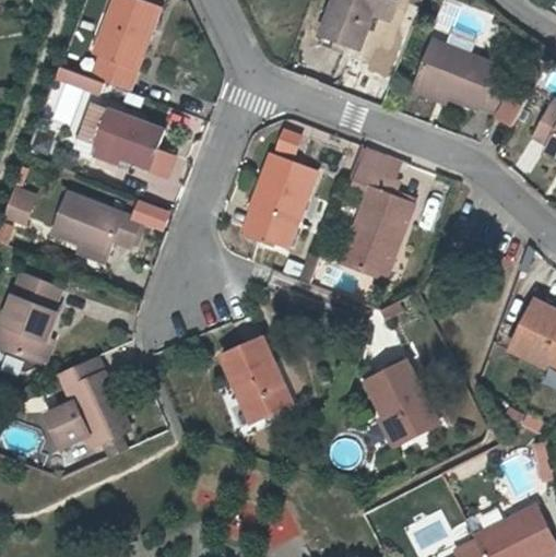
[(114,24),(93,73),(129,89),(162,9),(139,0),(115,0),(106,22),(114,24)]
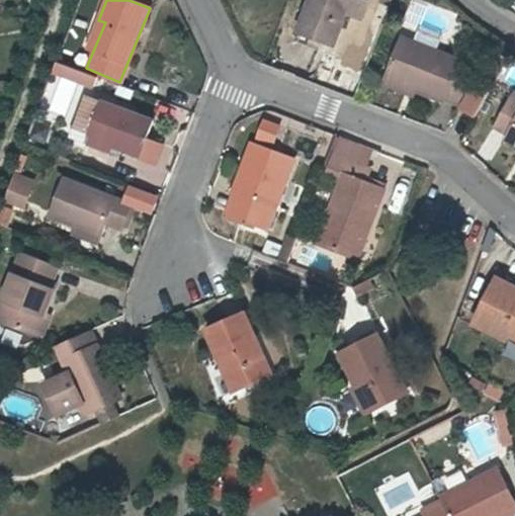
[(367,0),(310,0),(298,31),(328,40),(340,9),(361,16),(367,0)]
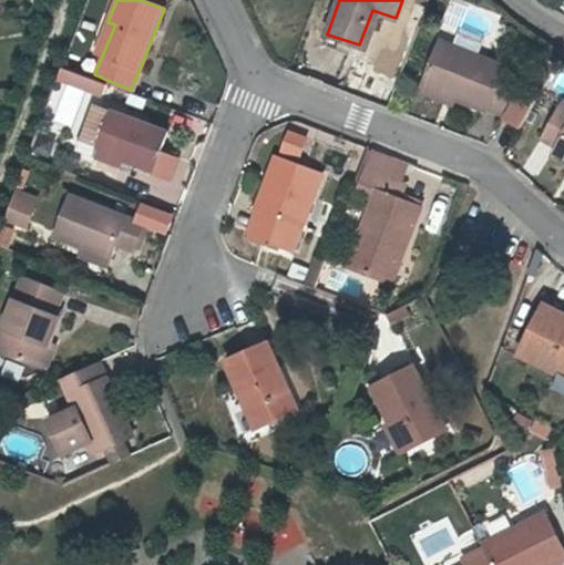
[(355,57),(359,44),(327,34),(322,44),(355,57)]
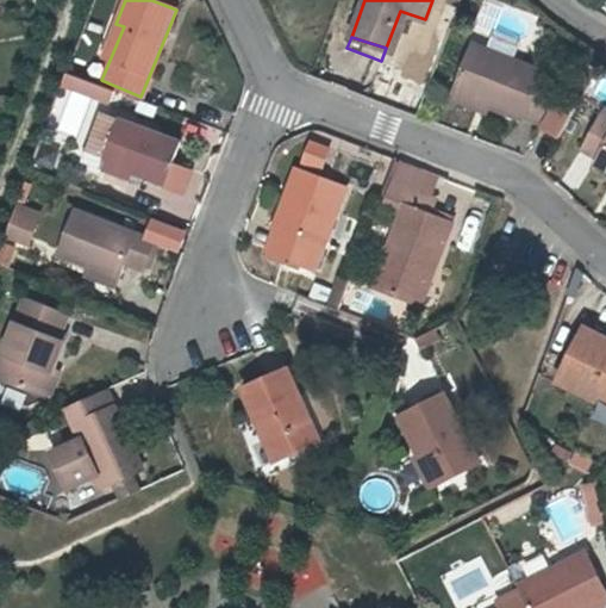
[(464,37),(444,90),(483,105),(522,119),(542,66),(464,37)]
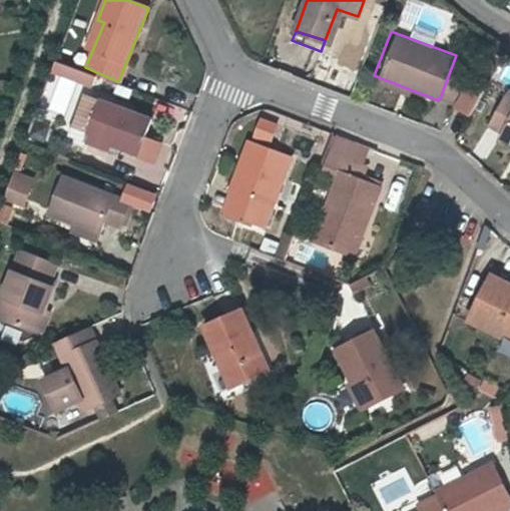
[(404,96),(407,88),(374,75),(371,83),(404,96)]
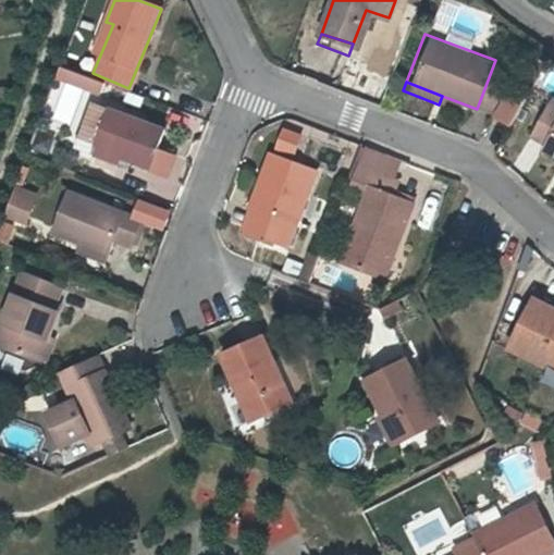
[(508,87),(491,121),(512,132),(529,98),(508,87)]
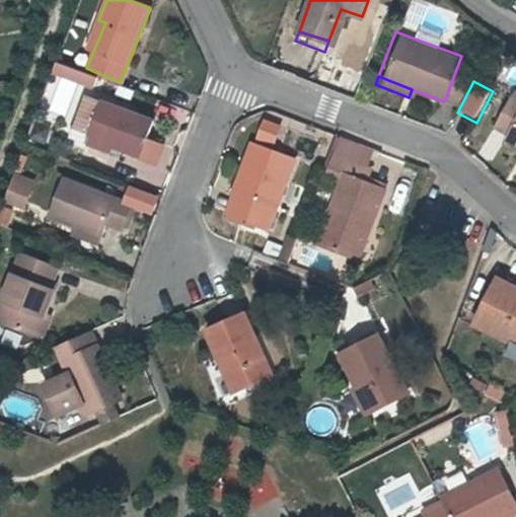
[(87,92),(70,134),(83,139),(86,133),(111,143),(138,153),(144,138),(152,118),(87,92)]
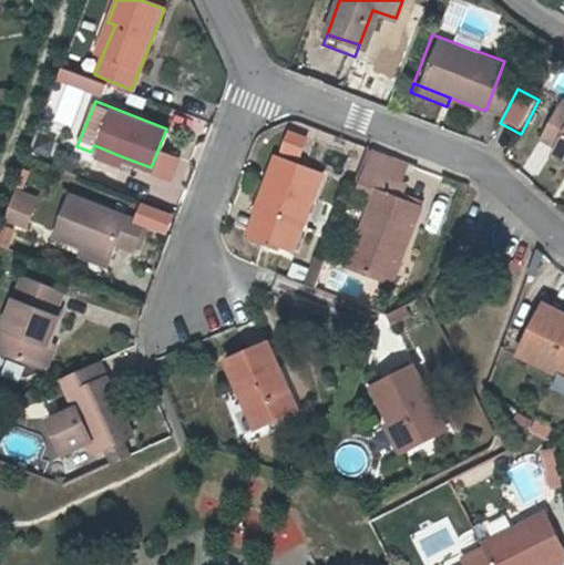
[(539,142),(554,152),(563,157),(563,110),(560,108),(539,142)]
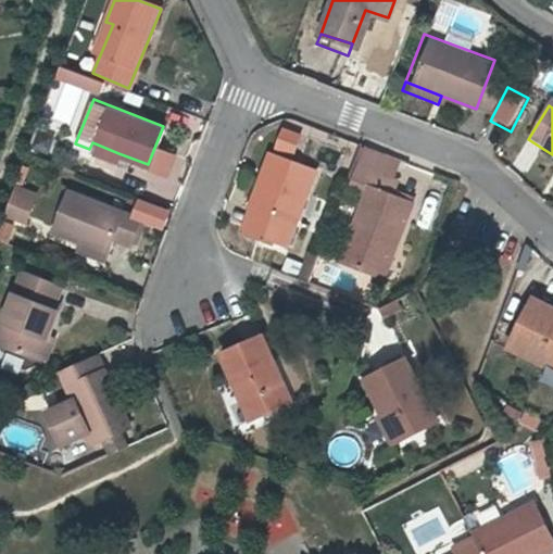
[(280,131),(275,156),(299,161),(304,136),(280,131)]
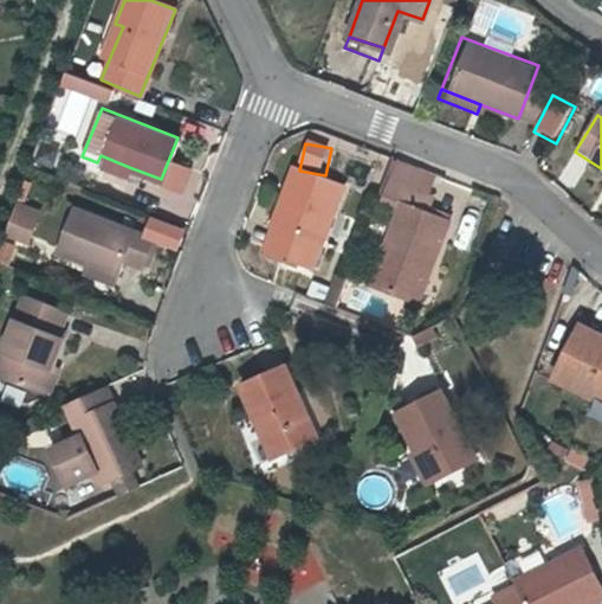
[(127,174),(129,167),(101,155),(97,162),(127,174)]
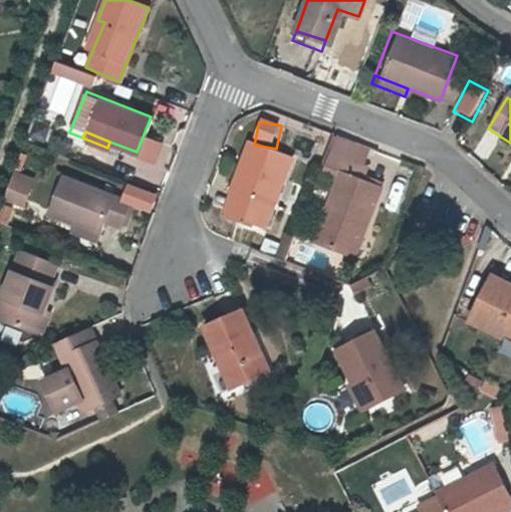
[(143,137),(137,152),(151,158),(157,142),(143,137)]
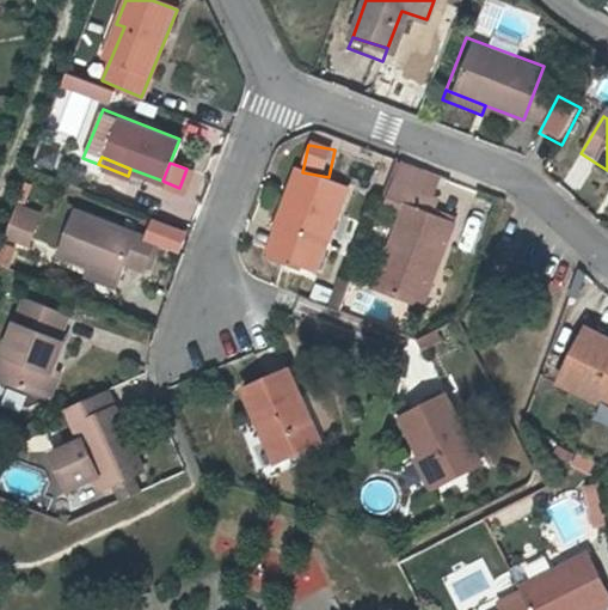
[(384,200),(401,206),(369,287),(410,304),(424,268),(431,270),(449,225),(427,215),(415,212),(419,200),(407,195),(410,188),(416,172),(398,164),(384,200)]
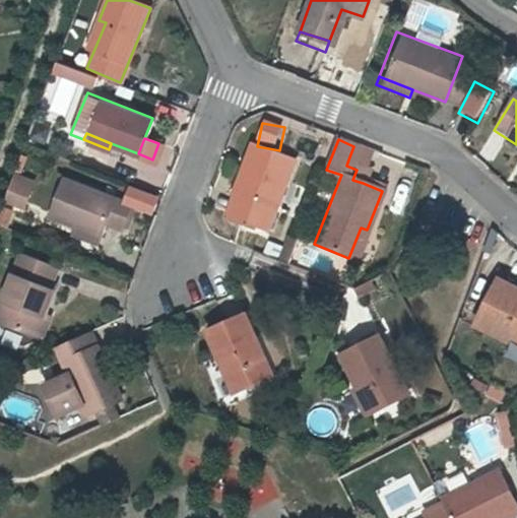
[(291,162),(249,144),(220,213),(262,232),(291,162)]
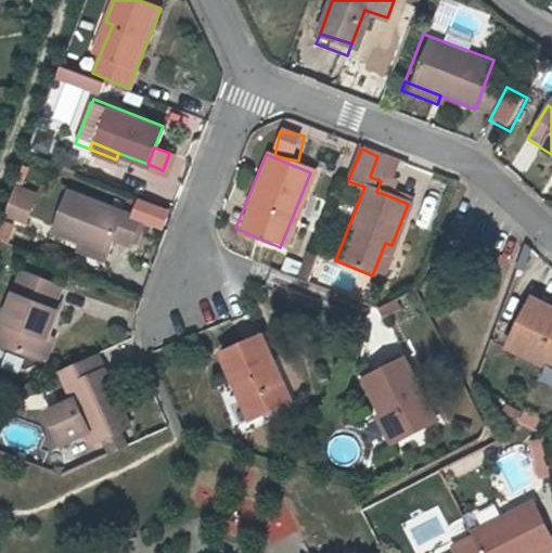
[(381,181),(376,192),(387,195),(394,181),(372,170),(370,177),(381,181)]
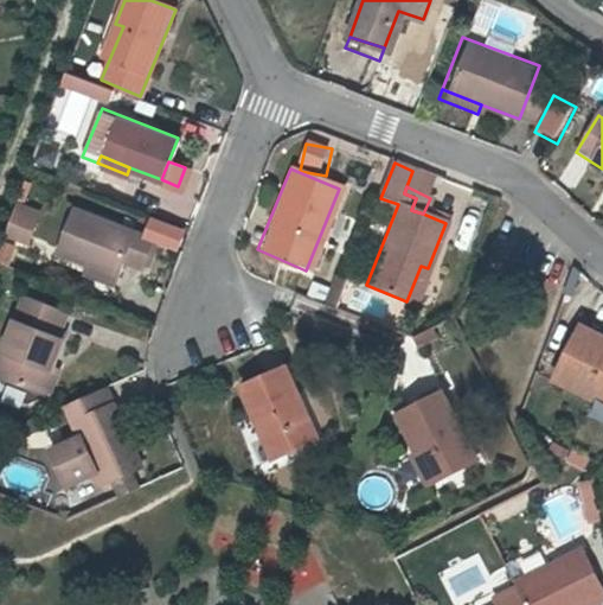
[(154,236),(76,204),(58,252),(119,274),(126,259),(143,266),(154,236)]
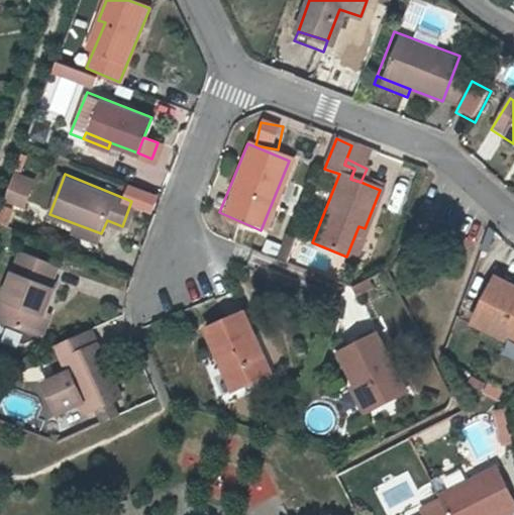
[(15,179),(8,208),(26,213),(33,184),(15,179)]
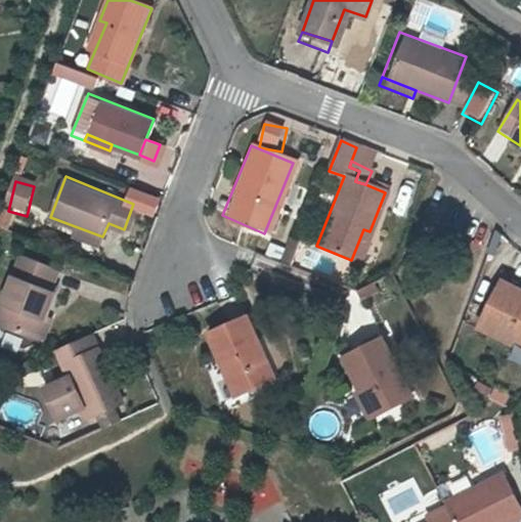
[(356,262),(370,231),(363,229),(351,260),(356,262)]
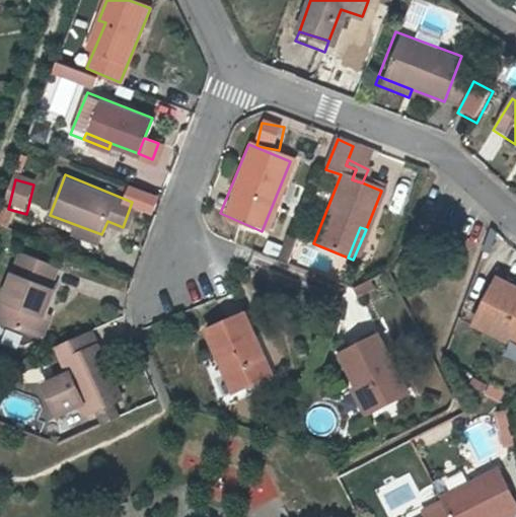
[(53,265),(16,251),(0,291),(0,319),(29,333),(39,311),(51,283),(45,280),(53,265)]
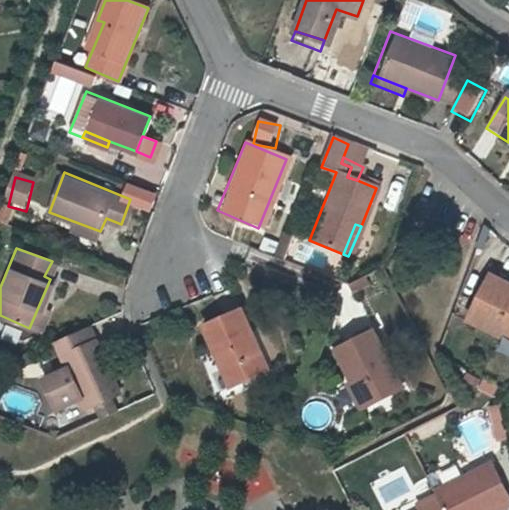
[(508,287),(484,276),(462,321),(492,336),(495,330),(508,337),(508,287)]
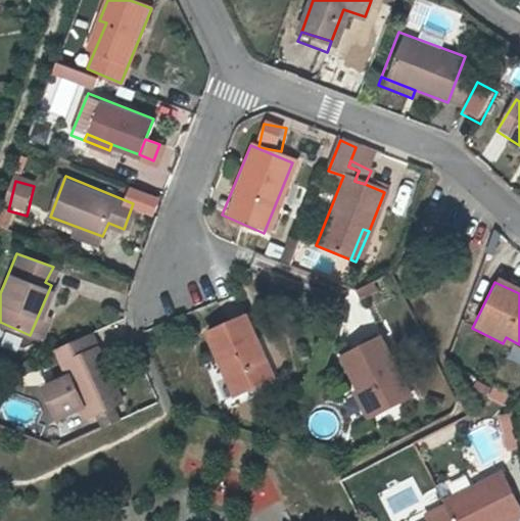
[(47,316),(39,314),(30,335),(39,337),(47,316)]
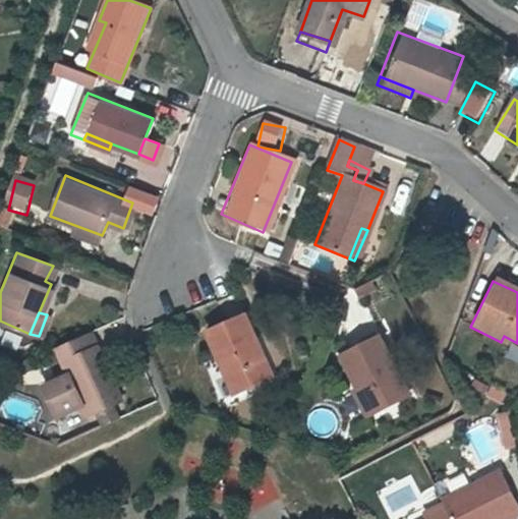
[(265,373),(235,312),(197,330),(227,392),(265,373)]
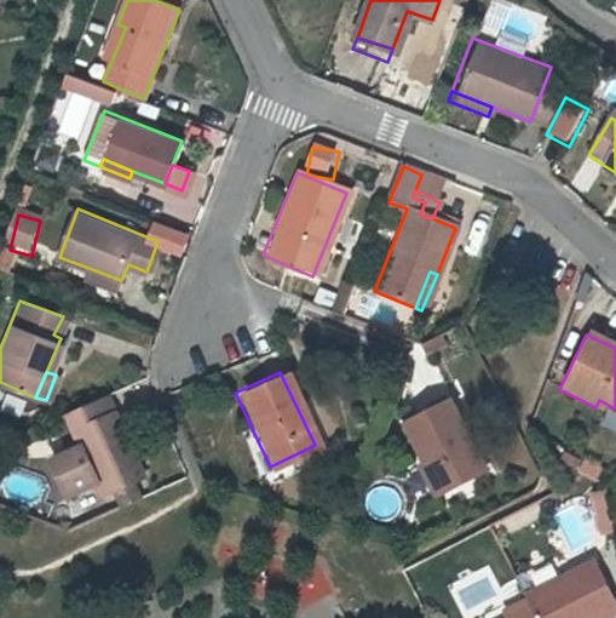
[(138,481),(104,396),(62,415),(97,497),(138,481)]
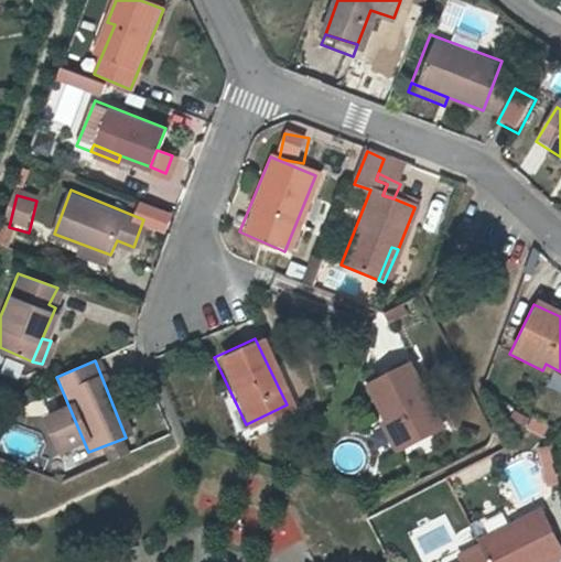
[(439,432),(405,367),(365,387),(383,423),(398,453),(439,432)]
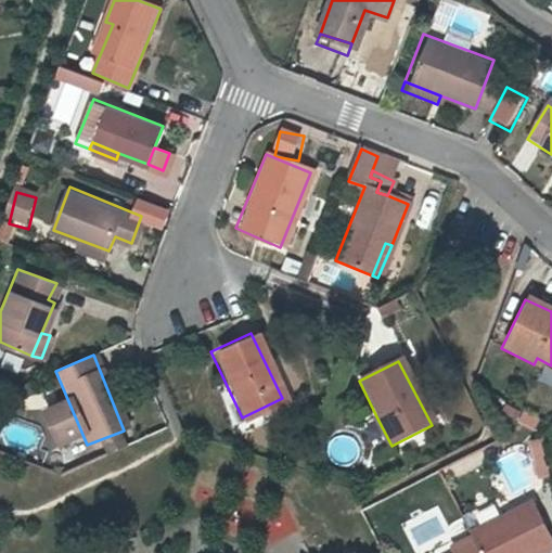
[(551,388),(551,372),(537,370),(534,385),(551,388)]
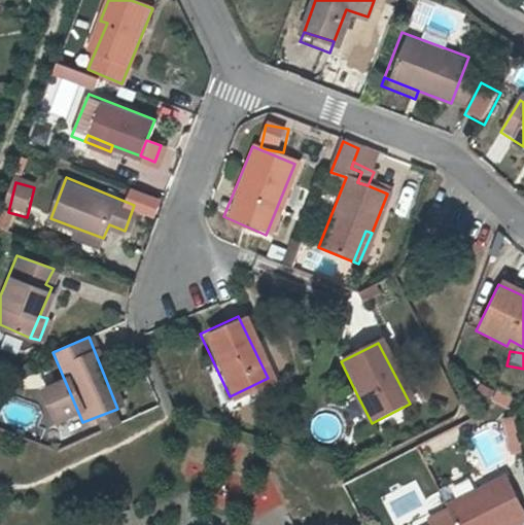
[(365,425),(372,423),(357,395),(352,398),(365,425)]
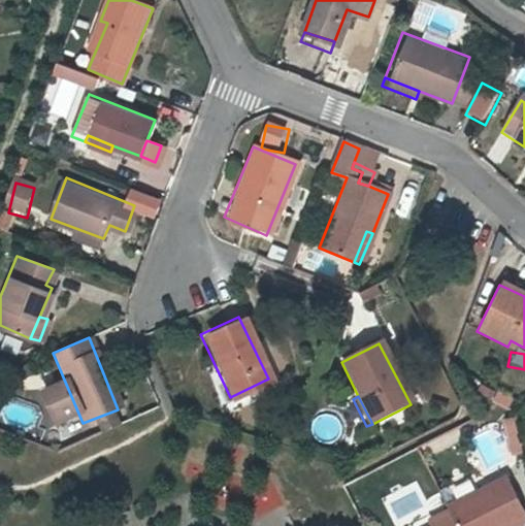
[(513,419),(500,421),(506,452),(520,450),(513,419)]
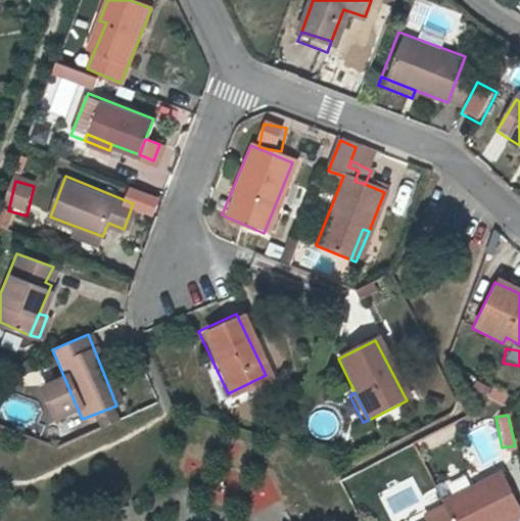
[(494,473),(436,501),(437,505),(445,520),(501,520),(515,514),(494,473)]
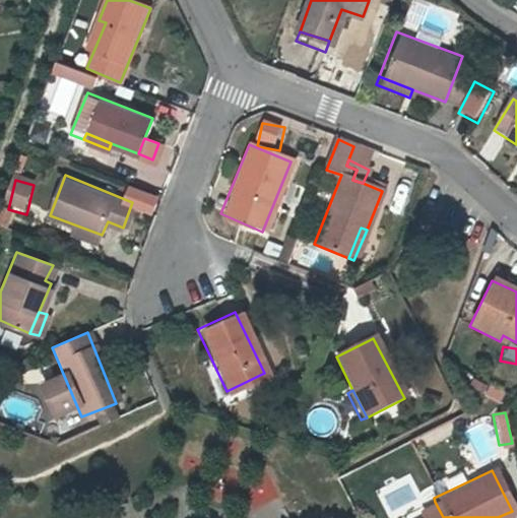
[(443,517),(435,502),(414,511),(418,517),(443,517)]
